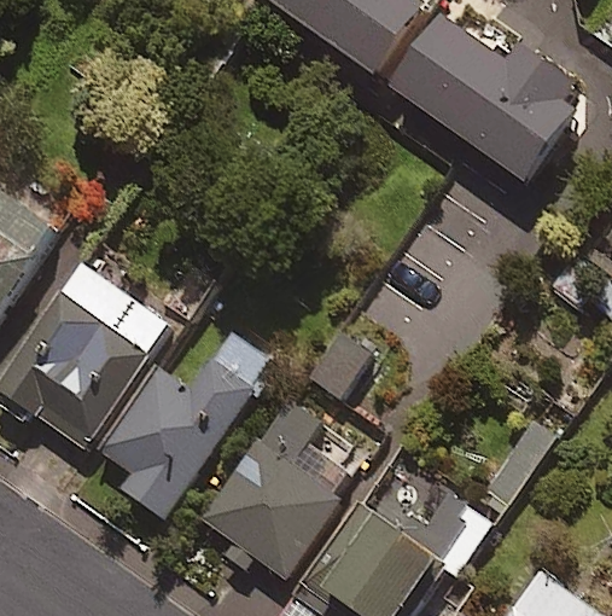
[(269,0),(526,182),(611,62),(611,56),(532,0),(511,0),(482,41),(424,0),(269,0)]
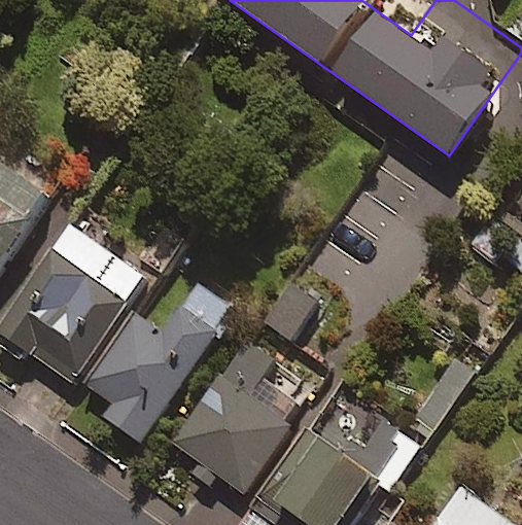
[(0,266),(51,195),(0,158),(0,266)]
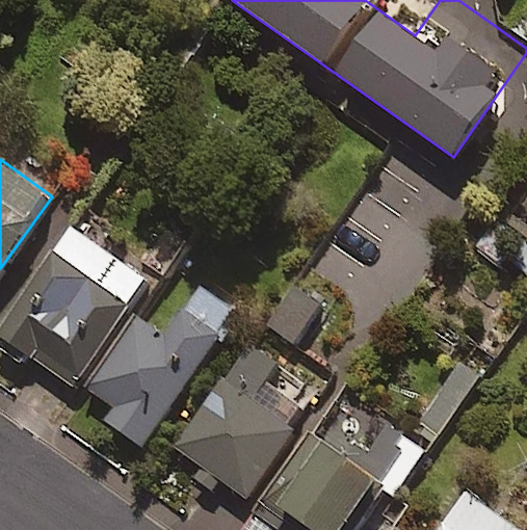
[(526,194),(516,210),(526,217),(526,194)]
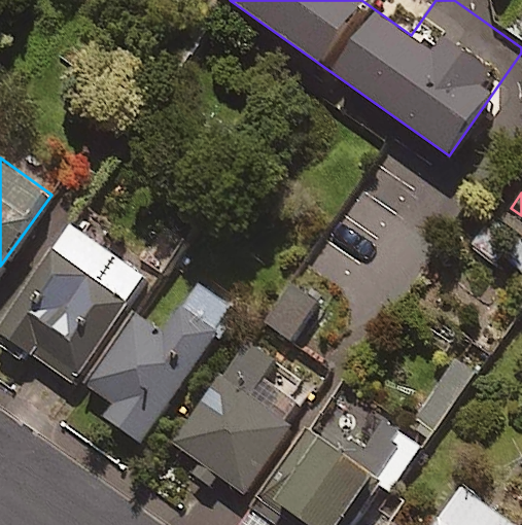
[(144,278),(69,225),(0,322),(0,334),(70,383),(144,278)]
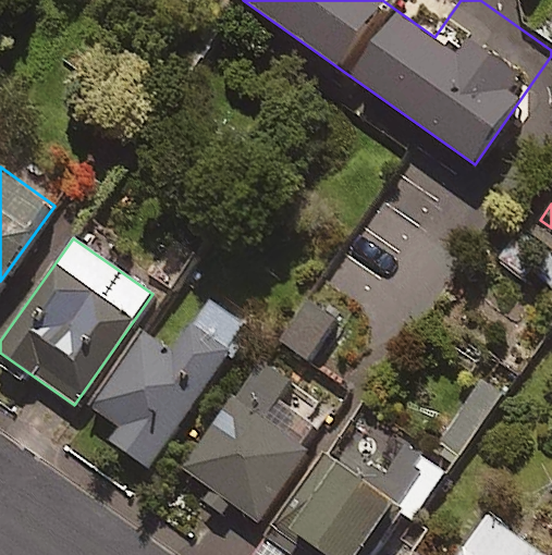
[(252,322),(213,295),(172,354),(143,333),(90,406),(121,428),(111,441),(148,468),(252,322)]
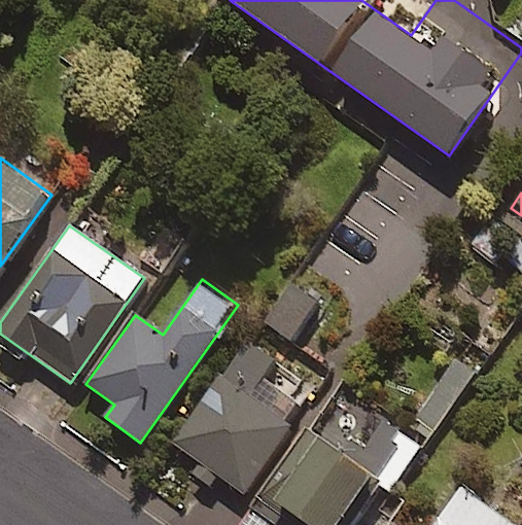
[(314,305),(288,285),(262,319),(288,340),(314,305)]
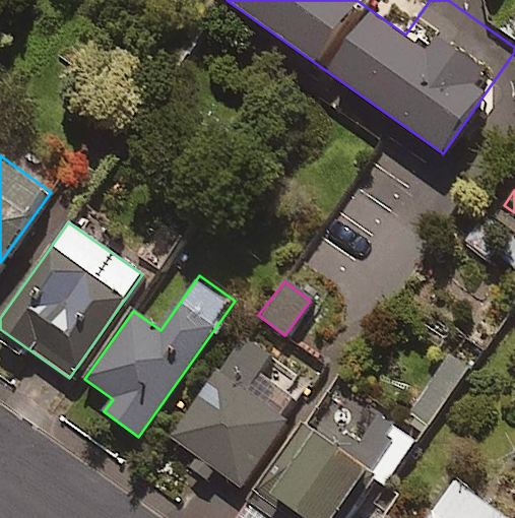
[(269,357),(244,338),(169,436),(237,488),(286,423),(244,390),(269,357)]
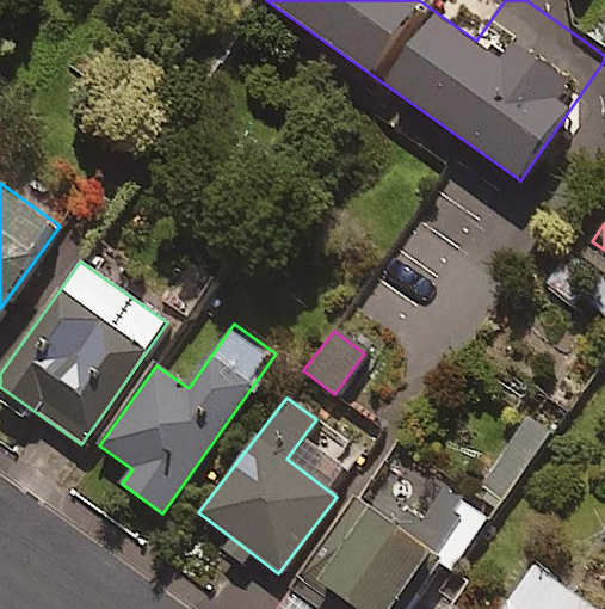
[(487,517),(405,459),(370,509),(356,499),(277,608),(407,608),(439,564),(449,571),(487,517)]
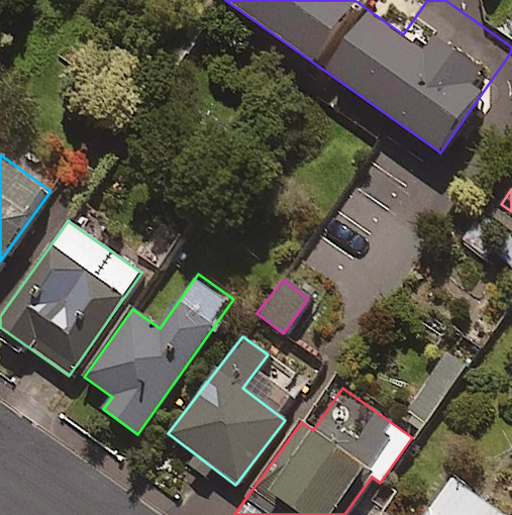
[(502,514),(449,480),(424,514),(502,514)]
